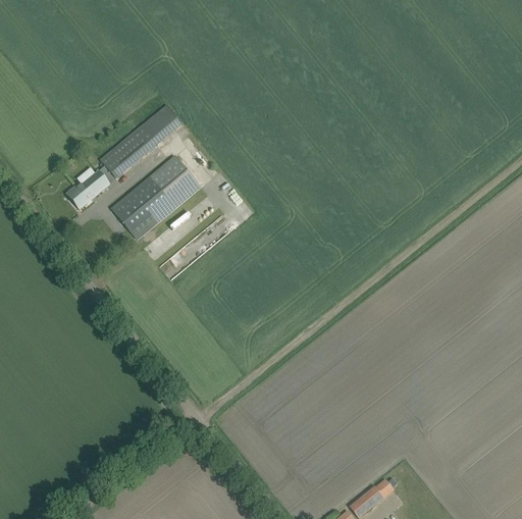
[(100,158),(116,177),(157,144),(141,124),(100,158)]
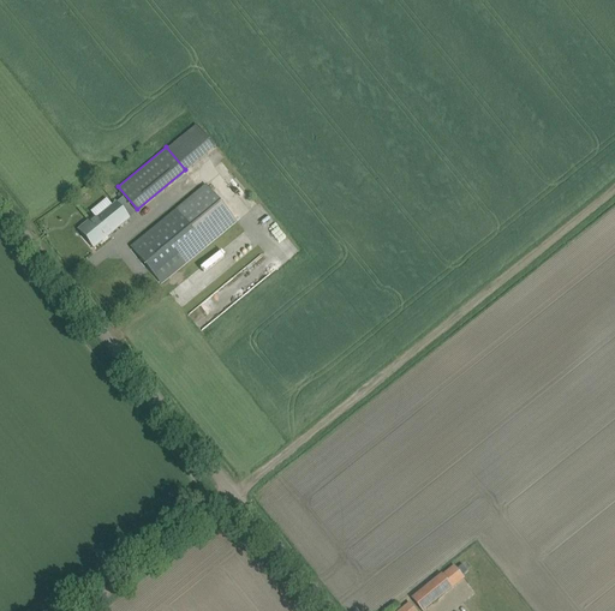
[(131,244),(162,281),(237,219),(207,183),(131,244)]
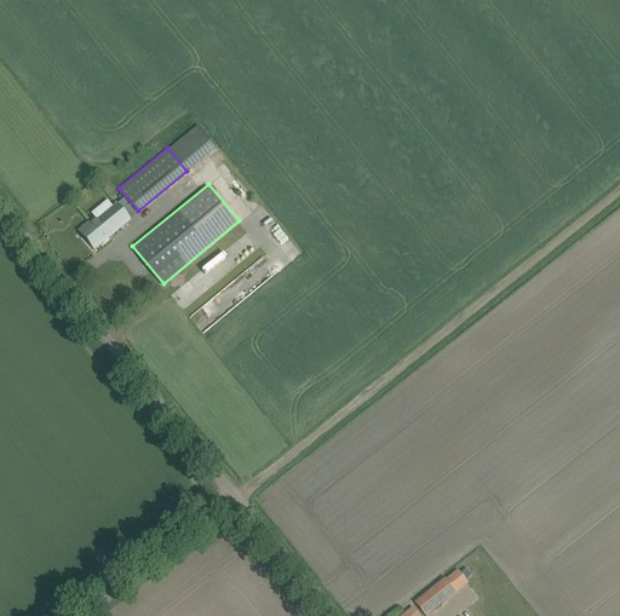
[(96,216),(79,229),(95,247),(131,218),(119,203),(99,219),(96,216)]
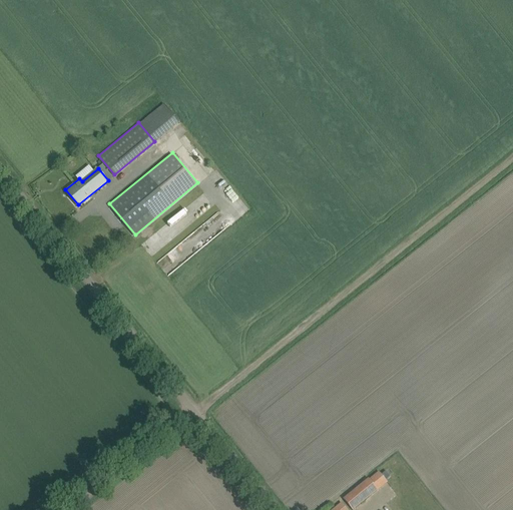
[(344,497),(353,508),(406,467),(397,456),(344,497)]
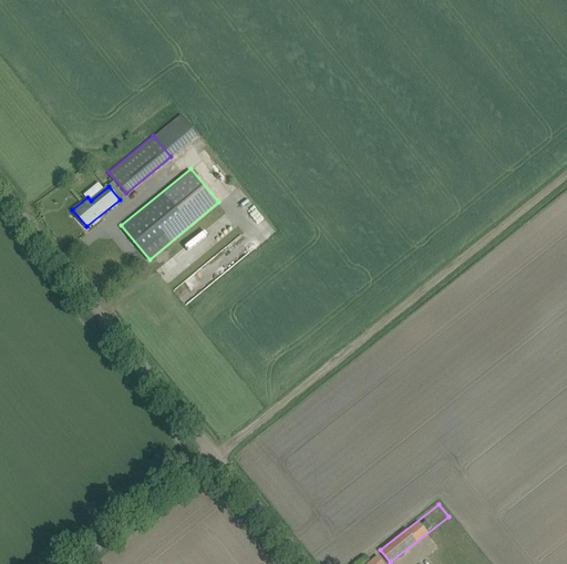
[(378,553),(367,563),(384,563),(385,563),(378,553)]
